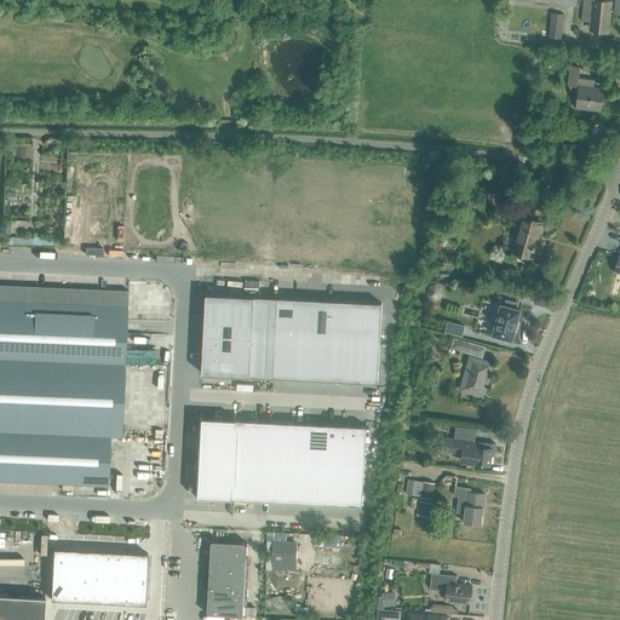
[(593,22),(593,30),(609,32),(613,1),(603,0),(583,0),(581,21),(593,22)]
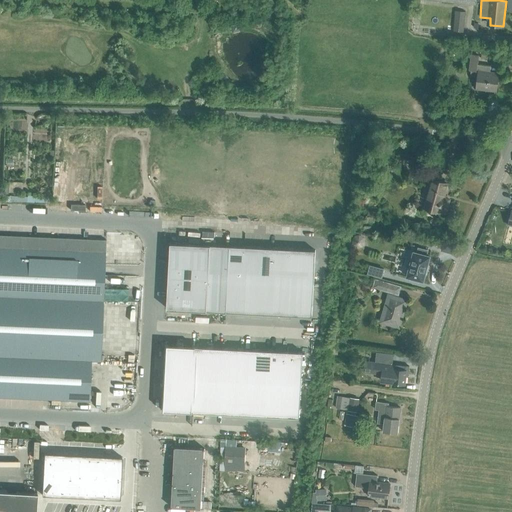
[(467,12),(457,11),(455,32),(466,33),(467,12)]
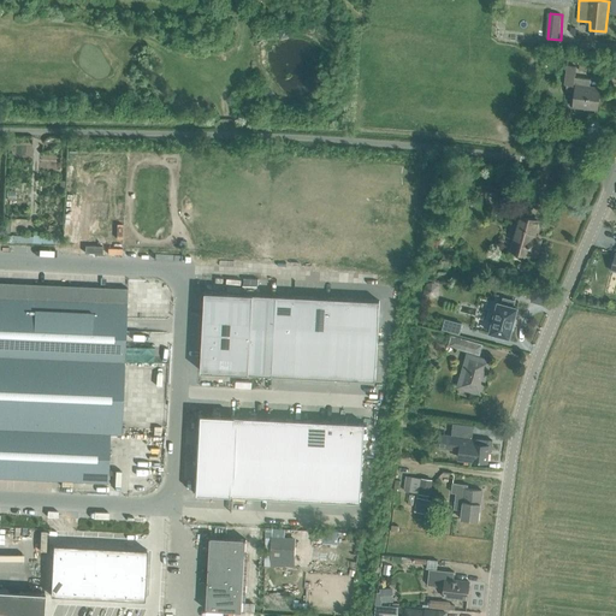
[(581,63),(580,71),(591,72),(592,64),(581,63)]
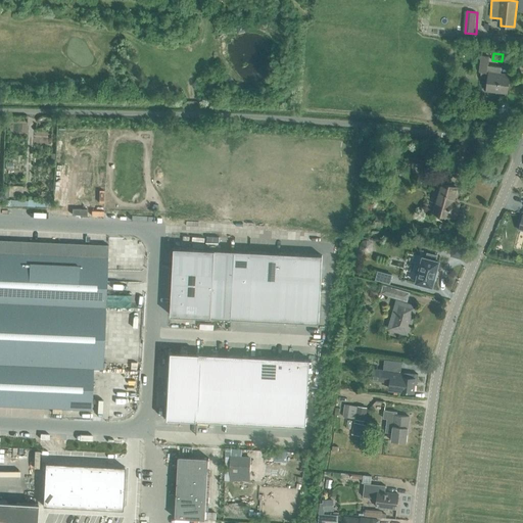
[(481,73),(484,73),(484,75),(485,78),(489,79),(491,79),(490,92),(508,94),(510,75),(503,74),(504,67),(489,65),(490,56),(490,55),(483,54),(481,73)]
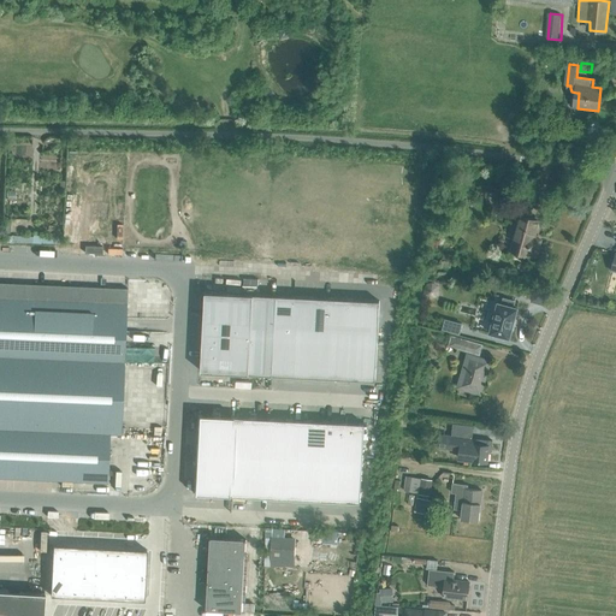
[(268,99),(274,94),(270,89),(264,93),(268,99)]
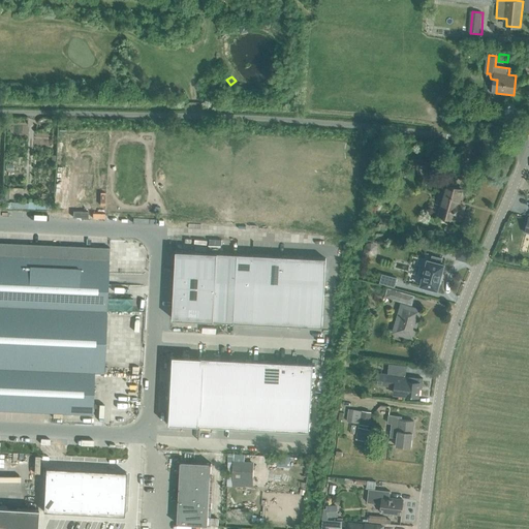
[(446,185),(438,214),(460,220),(464,206),(458,205),(462,190),(446,185)]
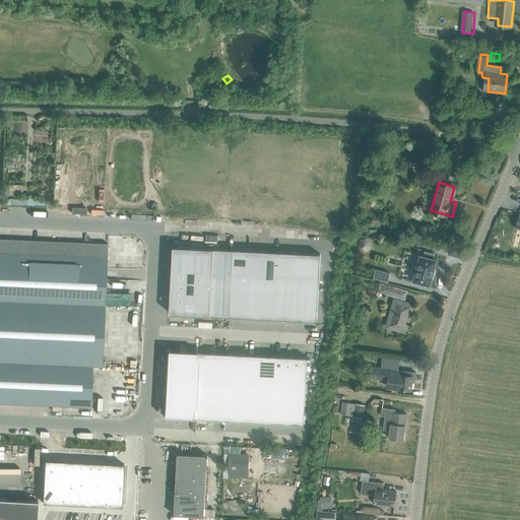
[(372,224),(380,226),(383,215),(374,213),(372,224)]
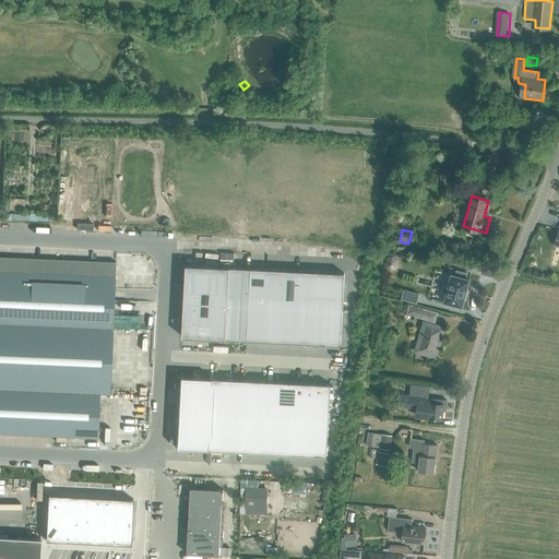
[(387,266),(391,270),(395,268),(399,264),(397,259),(392,256),(388,258),(384,262),(387,266)]
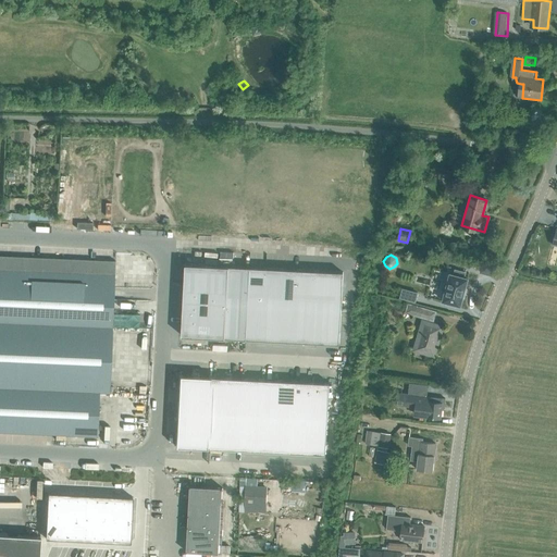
[(0,431),(27,433),(56,434),(97,436),(99,393),(109,393),(114,267),(115,261),(29,257),(0,256),(0,431)]
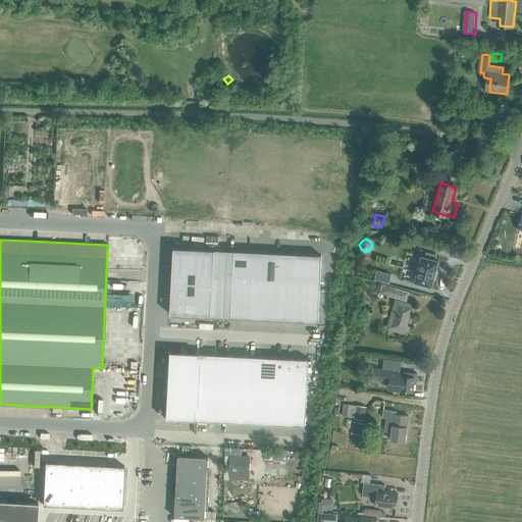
[(172,269),(213,272),(214,249),(173,247),(172,269)]
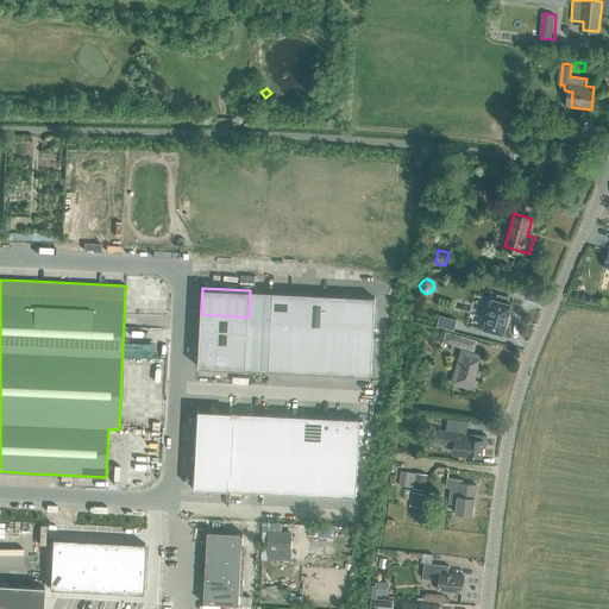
[(274,293),(250,290),(249,318),(248,331),(271,332),(274,293)]
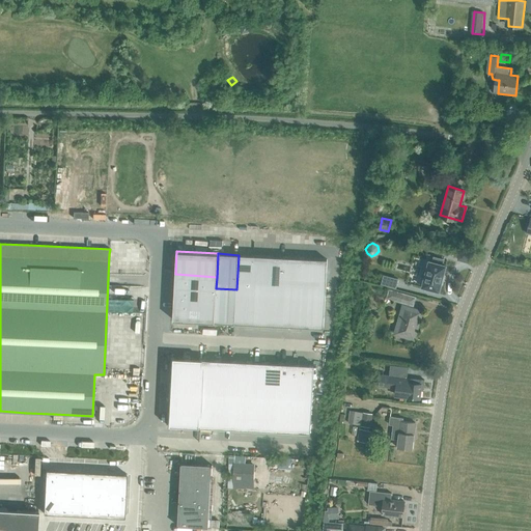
[(254,255),(239,255),(236,289),(252,290),(254,255)]
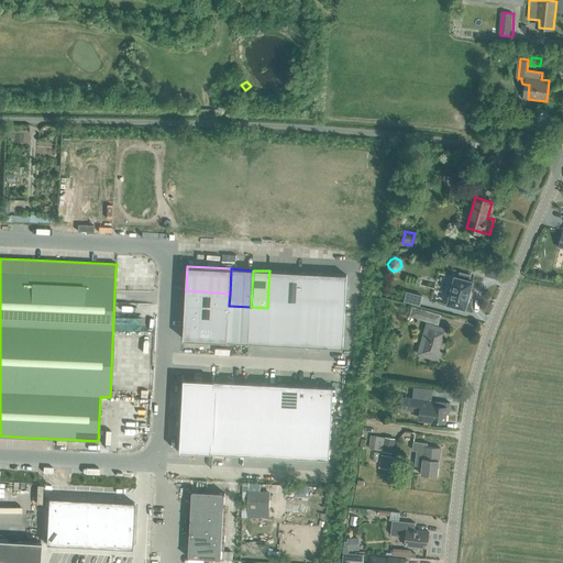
[(267,308),(284,309),(286,272),(269,271),(267,308)]
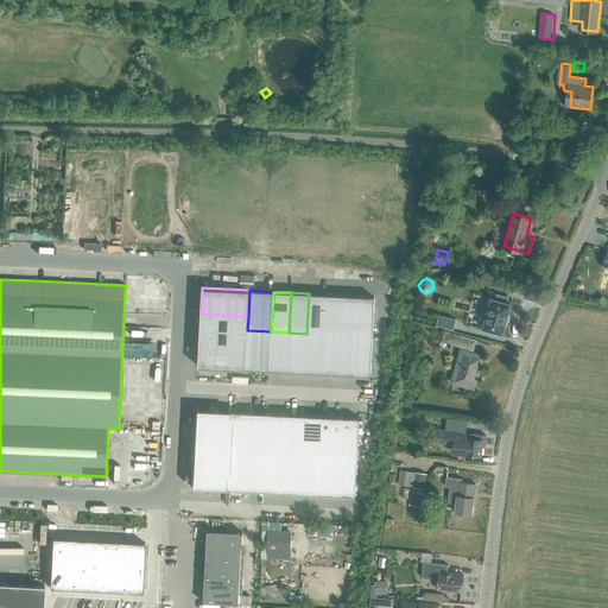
[(327,295),(309,293),(306,334),(324,335),(327,295)]
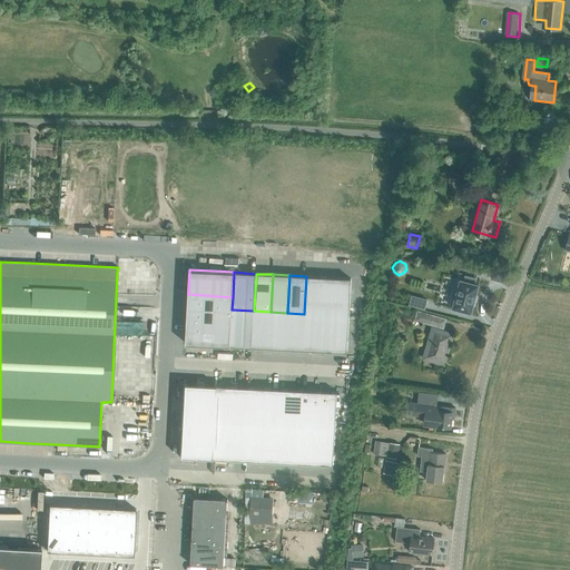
[(306,276),(304,314),(322,314),(323,277),(306,276)]
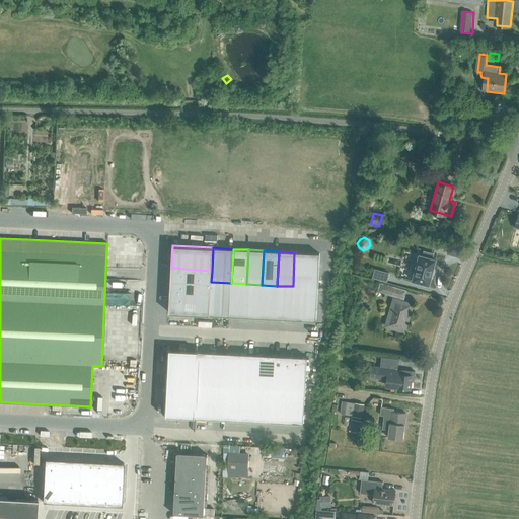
[(433,253),(424,251),(423,255),(419,254),(417,264),(415,263),(412,271),(415,272),(413,280),(417,282),(416,284),(424,286),(425,284),(429,285),(431,276),(432,277),(434,269),(433,268),(436,260),(432,258),(433,253)]
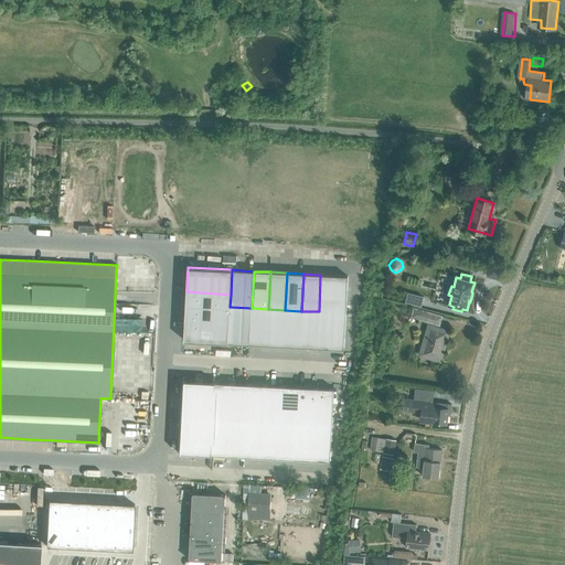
[(345,313),(348,276),(320,275),(319,311),(345,313)]
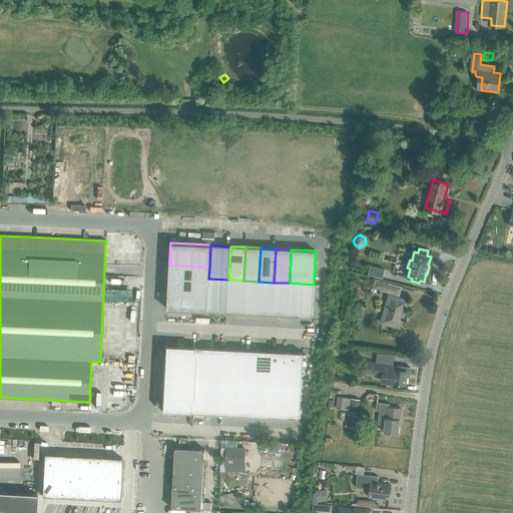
[(169,265),(167,288),(207,290),(208,279),(209,268),(169,265)]
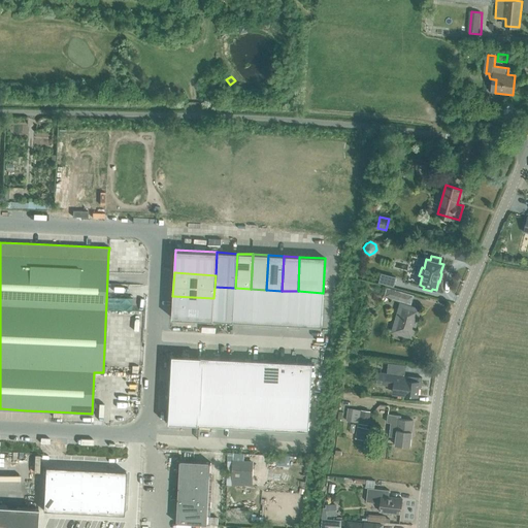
[(382,274),(380,282),(393,286),(395,277),(382,274)]
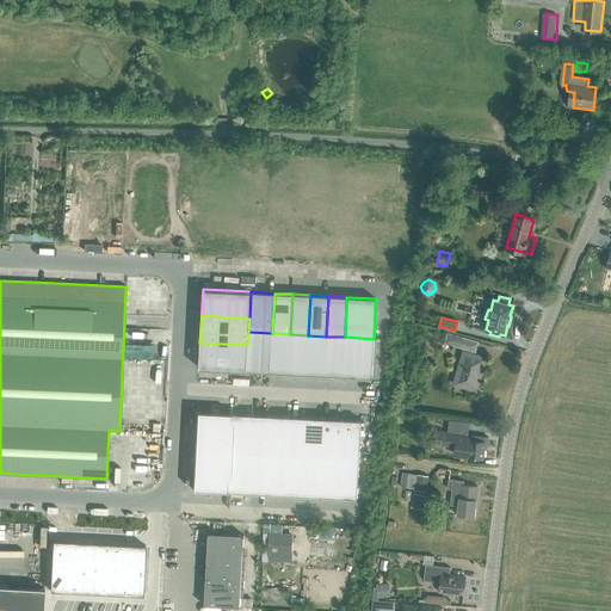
[(270,372),(272,333),(248,332),(247,345),(246,371),(270,372)]
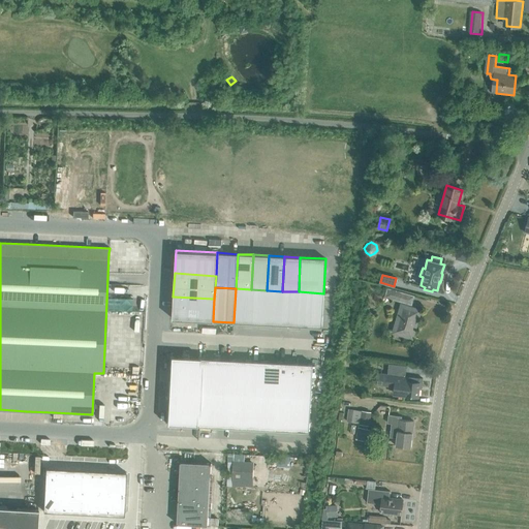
[(267,290),(251,289),(236,288),(234,322),(281,325),(282,291),(267,290)]
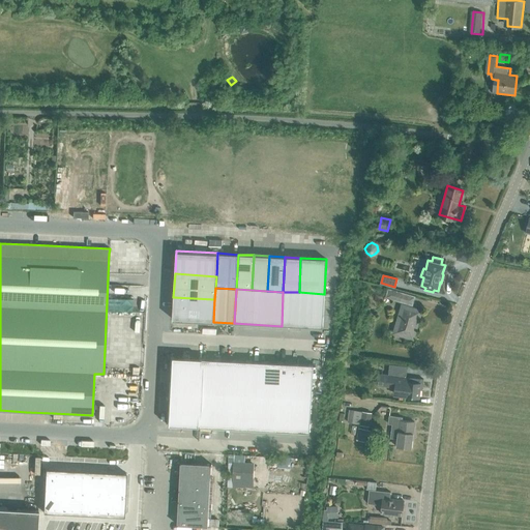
[(412,304),(414,297),(389,290),(387,297),(412,304)]
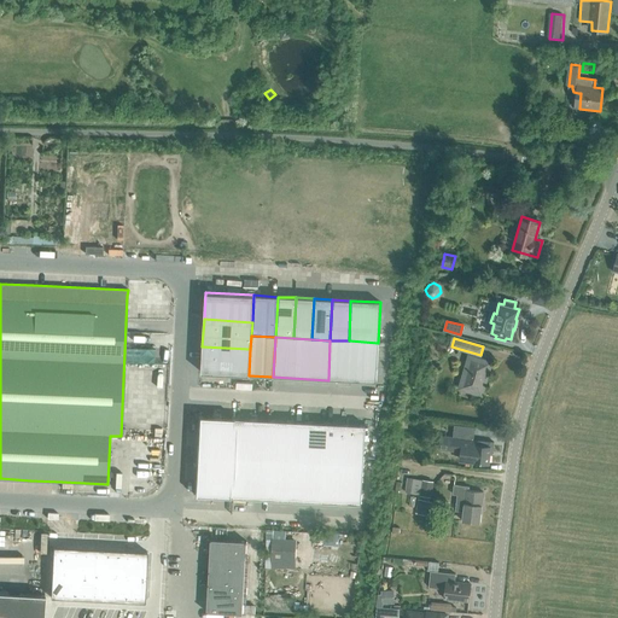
[(328,380),(347,380),(349,340),(330,340),(328,380)]
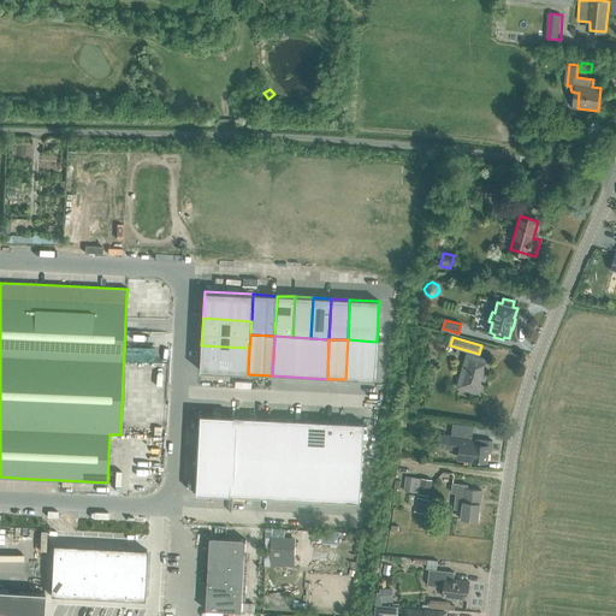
[(377,342),(348,339),(345,379),(374,381),(377,342)]
